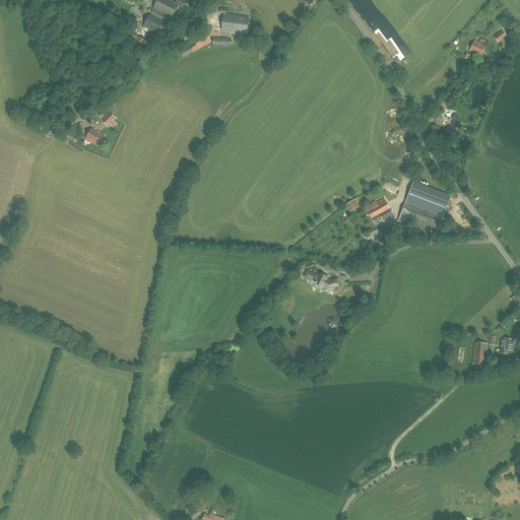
[(186,1),(185,0),(177,0),(176,3),(170,0),(157,0),(153,9),(166,16),(171,19),(179,5),(183,7),(186,1)]
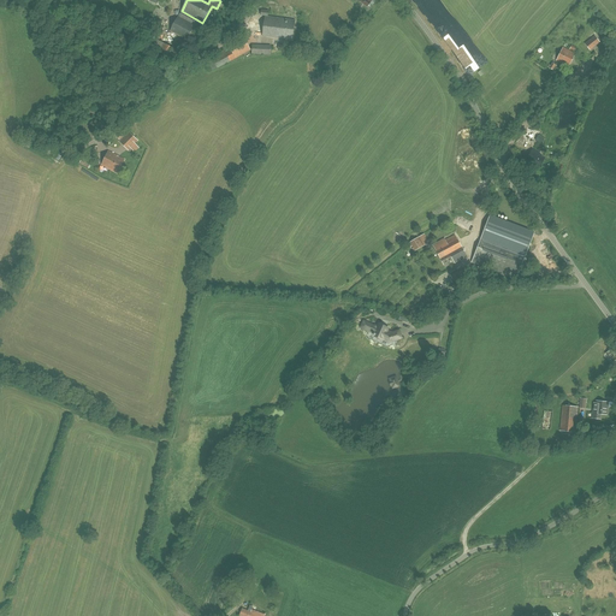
[(262,37),(292,41),(295,19),(268,17),(268,11),(261,10),(261,16),(266,17),(262,37)]
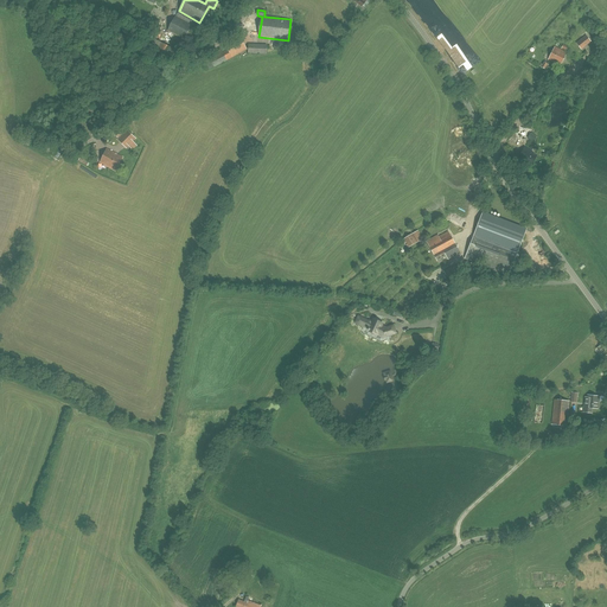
[(168,31),(185,39),(187,34),(190,36),(191,36),(192,32),(192,31),(190,30),(193,25),(191,24),(193,19),(179,11),(177,17),(176,16),(168,31)]
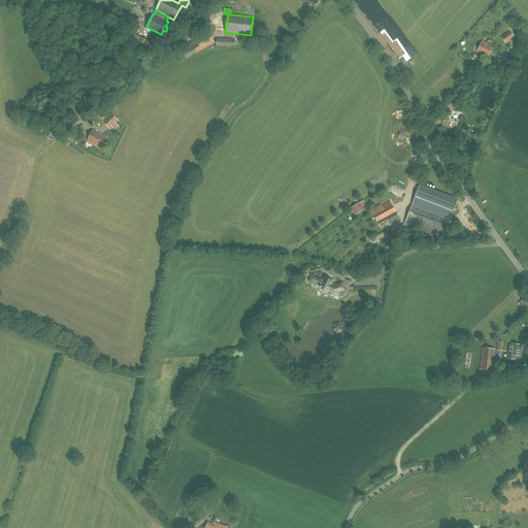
[(135,24),(133,29),(135,31),(138,25),(136,24),(139,19),(134,15),(131,21),(135,24)]
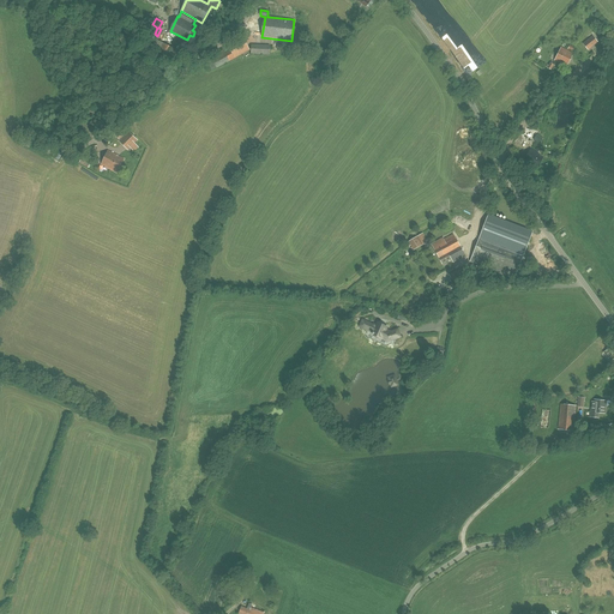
[(594,36),(583,44),(588,50),(599,42),(594,36)]
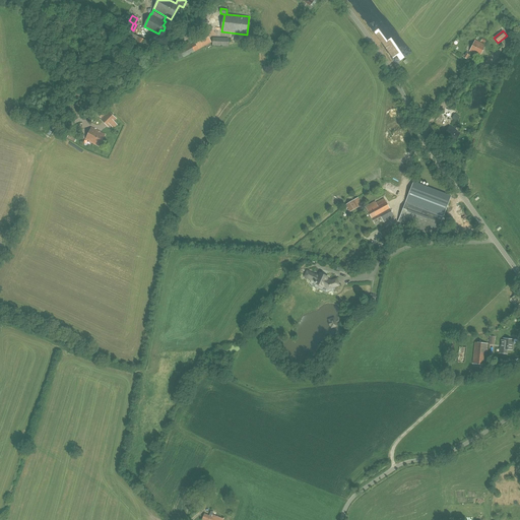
[(127,44),(136,49),(145,53),(150,43),(133,34),(127,44)]
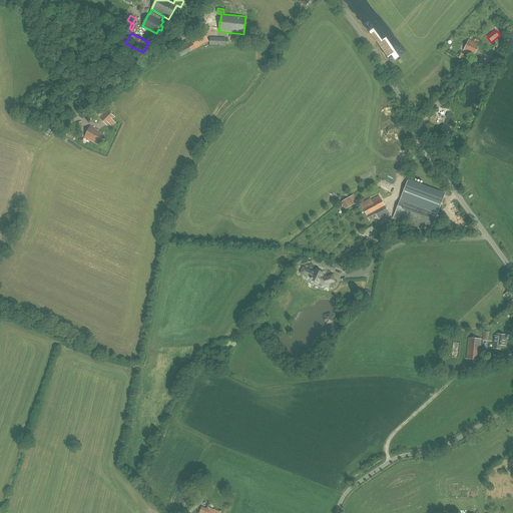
[(225,45),(225,42),(227,42),(227,38),(225,38),(210,37),(209,45),(225,45)]
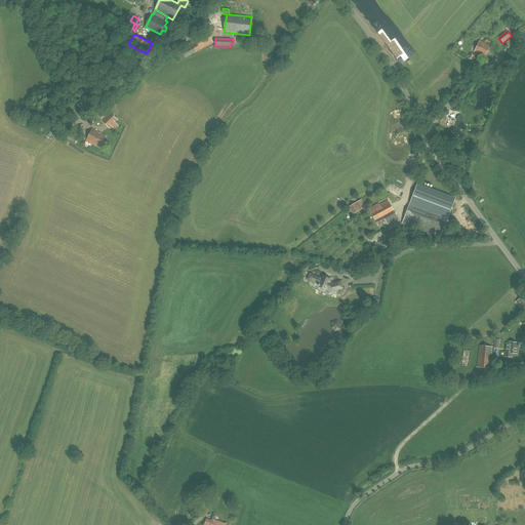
[(474,51),(485,57),(490,46),(480,41),(474,51)]
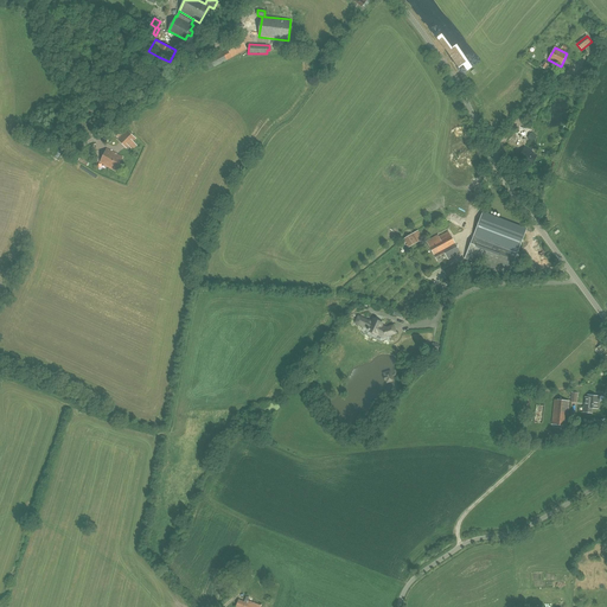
[(588,76),(582,70),(575,78),(582,84),(588,76)]
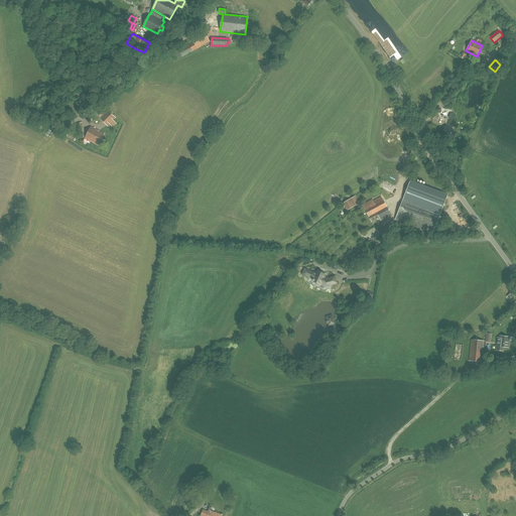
[(101,119),(108,126),(116,118),(109,111),(101,119)]
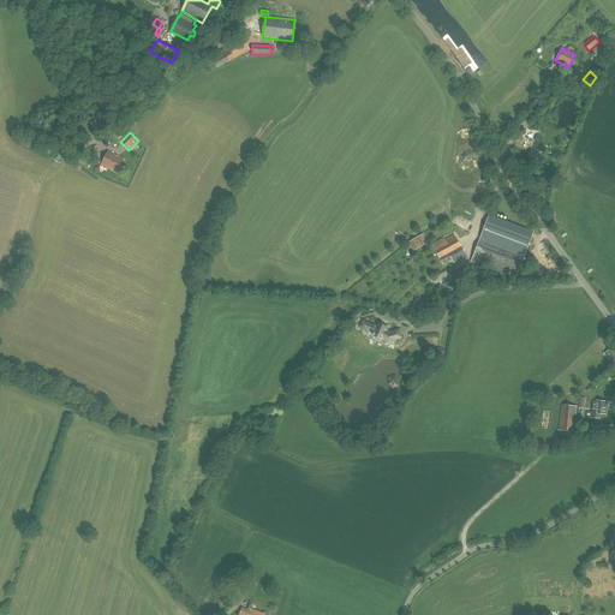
[(544,138),(538,135),(535,139),(541,144),(544,138)]
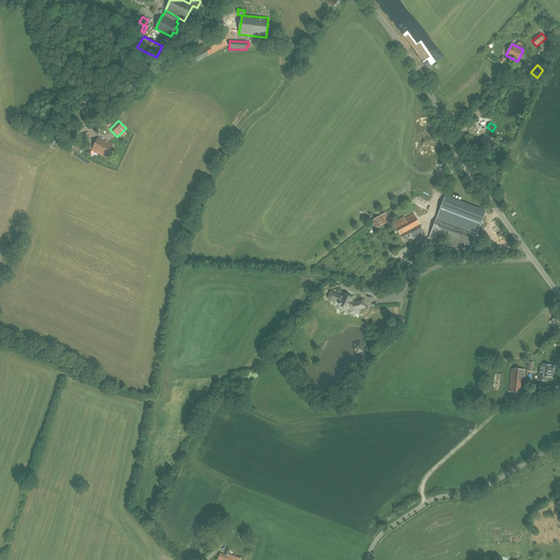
[(491,151),(494,143),(490,141),(490,139),(483,136),(479,146),(491,151)]
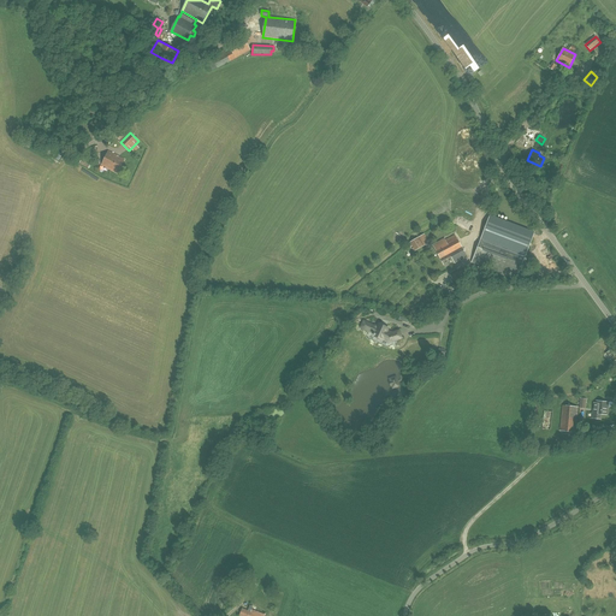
[(108,152),(101,165),(118,173),(125,160),(108,152)]
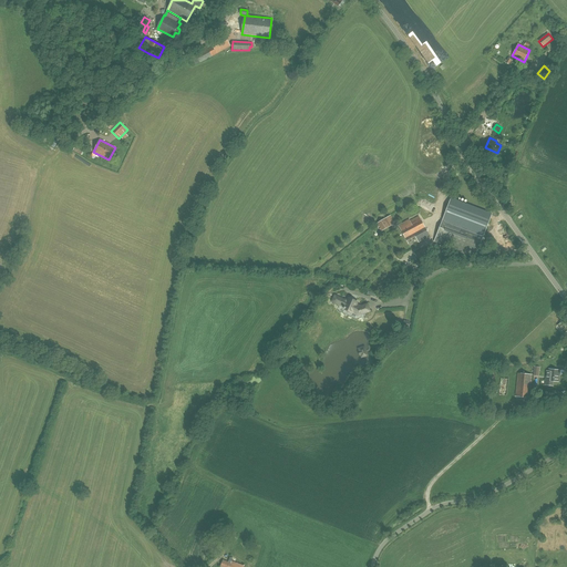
[(444,218),(434,241),(435,243),(440,244),(475,257),(484,233),(485,230),(492,214),(451,198),(444,218)]
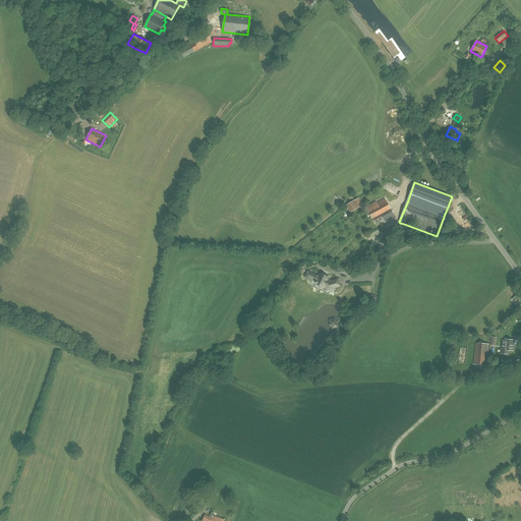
[(350,210),(349,210),(351,213),(363,205),(358,198),(346,206),(348,208),(350,210)]
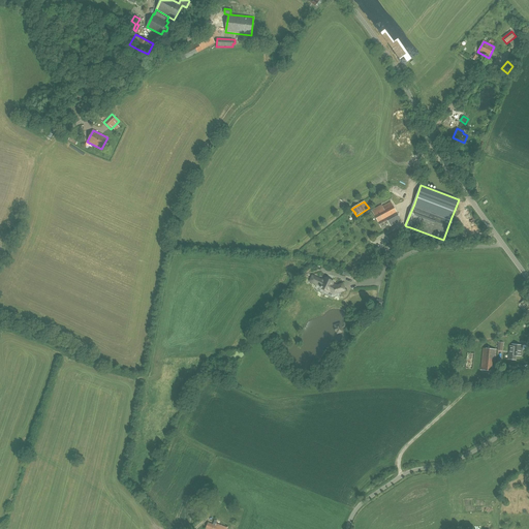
[(390,223),(391,226),(401,220),(391,201),(382,207),(381,205),(372,210),(381,227),(390,223)]
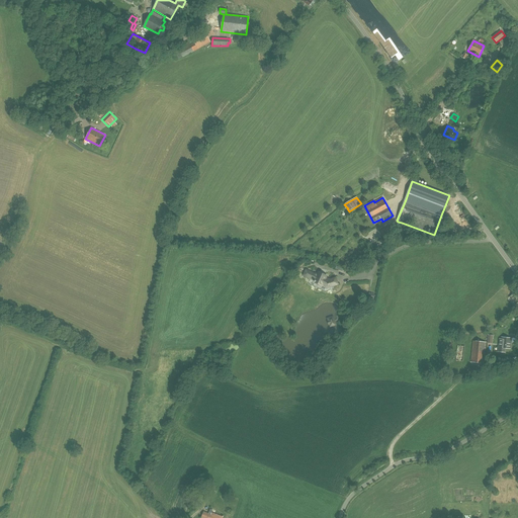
[(385,229),(384,229),(380,231),(385,241),(391,238),(393,242),(400,239),(398,235),(393,225),(390,226),(390,227),(385,229)]
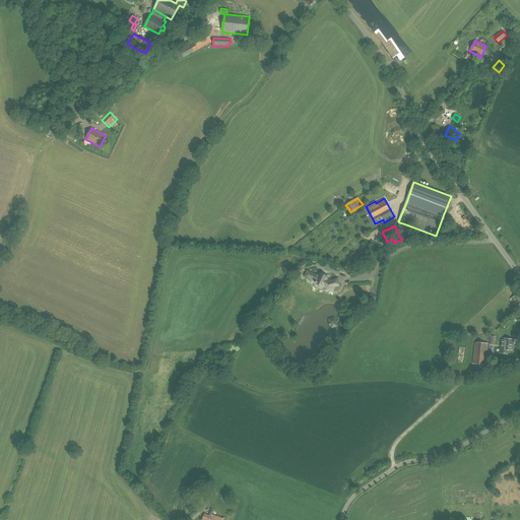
[(304,277),(315,282),(328,289),(340,285),(337,277),(331,279),(328,278),(329,277),(319,272),(318,275),(307,270),(304,277)]
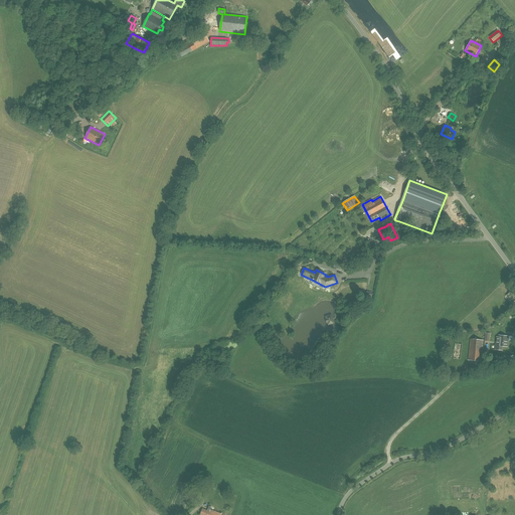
[(328,326),(335,323),(332,314),(325,316),(326,319),(325,319),(327,323),(328,326)]
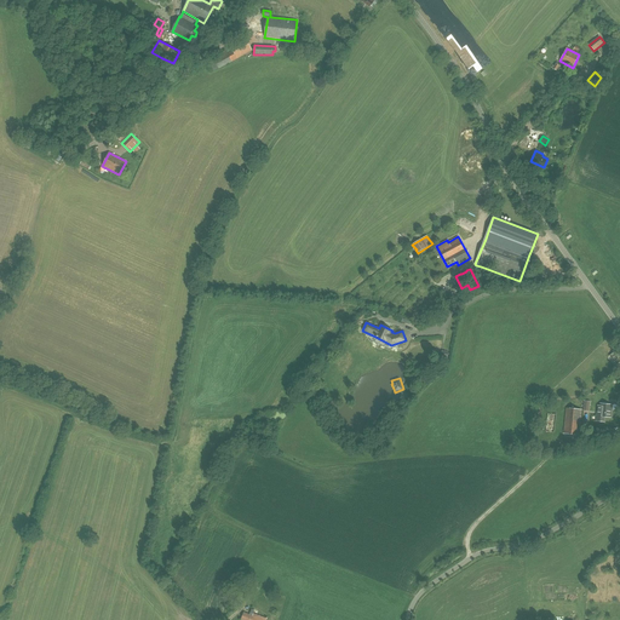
[(604,417),(609,418),(610,418),(612,409),(610,409),(612,405),(601,403),(601,406),(598,406),(596,420),(604,422),(604,417)]
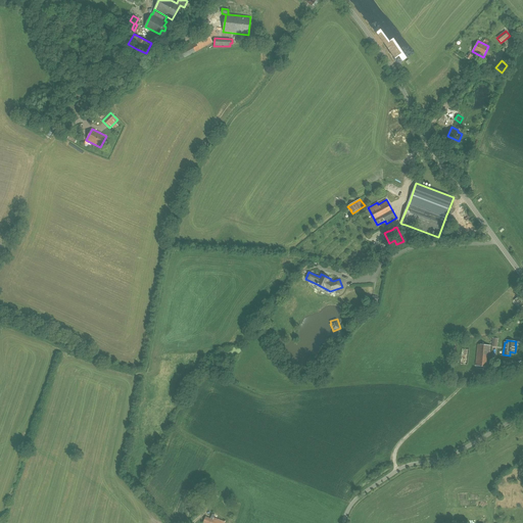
[(488,367),(490,345),(477,344),(475,366),(488,367)]
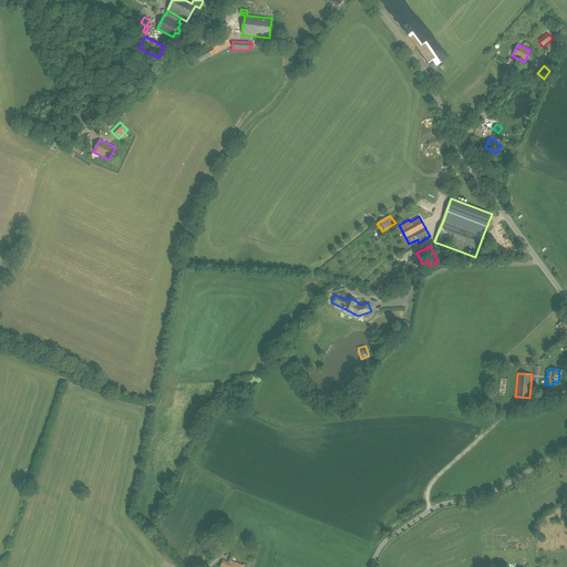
[(501,378),(498,394),(506,395),(508,379),(501,378)]
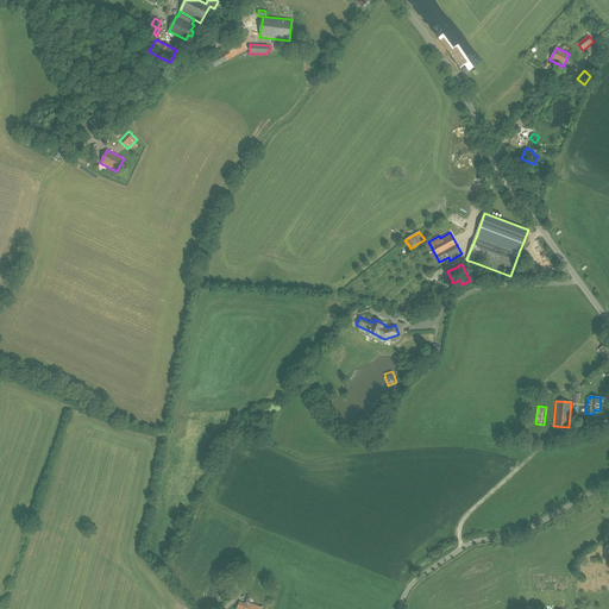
[(234,579),(233,582),(231,586),(237,589),(240,582),(234,579)]
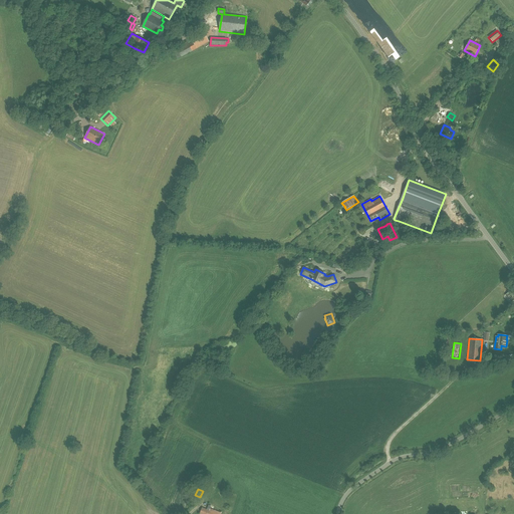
[(202,508),(200,513),(201,513),(220,513),(221,513),(210,509),(211,506),(208,505),(207,510),(202,508)]
